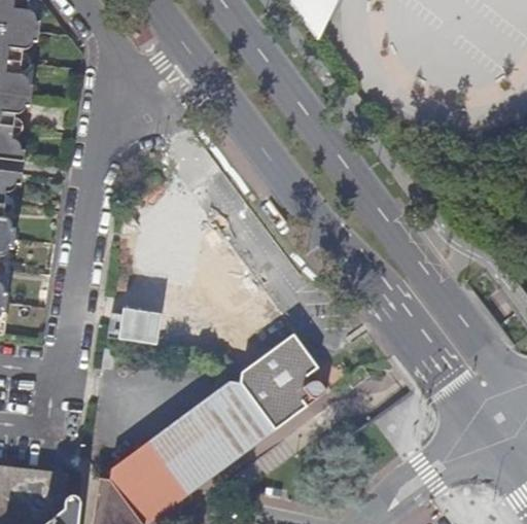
[(0,0),(0,155),(24,159),(25,150),(20,150),(20,146),(19,142),(15,140),(9,137),(10,126),(11,112),(20,113),(23,111),(25,108),(26,105),(30,105),(35,62),(18,60),(20,48),(25,48),(29,46),(31,44),(33,39),(37,39),(39,31),(40,22),(35,21),(35,15),(34,13),(31,11),(27,9),(24,8),(25,0),(0,0)]
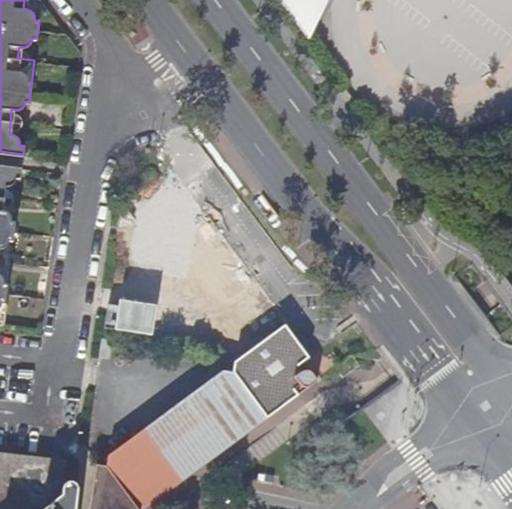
[(279,0),(306,34),(324,0),(279,0)]
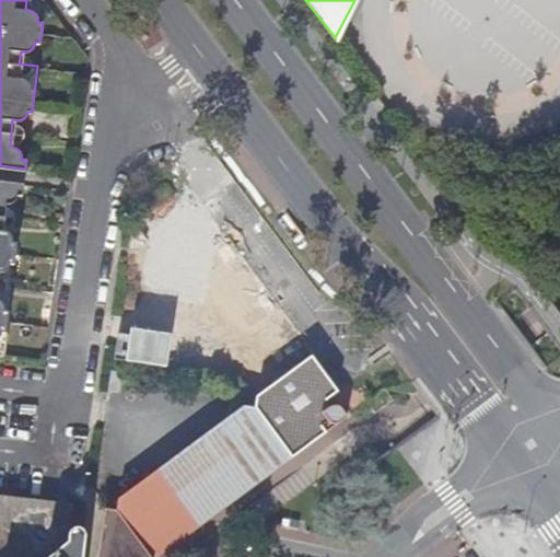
[(0,336),(2,331),(7,332),(8,321),(9,312),(4,311),(4,308),(3,304),(1,302),(0,300),(0,271),(1,271),(7,269),(9,267),(10,263),(14,263),(16,252),(16,243),(11,242),(11,239),(10,235),(9,233),(4,231),(0,231),(3,202),(9,202),(12,201),(15,198),(16,194),(23,195),(24,184),(0,181),(0,336)]
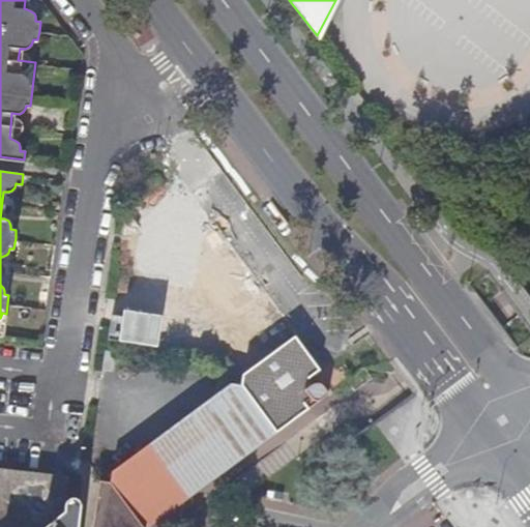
[(295,334),(176,176),(128,212),(124,243),(136,244),(139,225),(248,370),(295,334)]
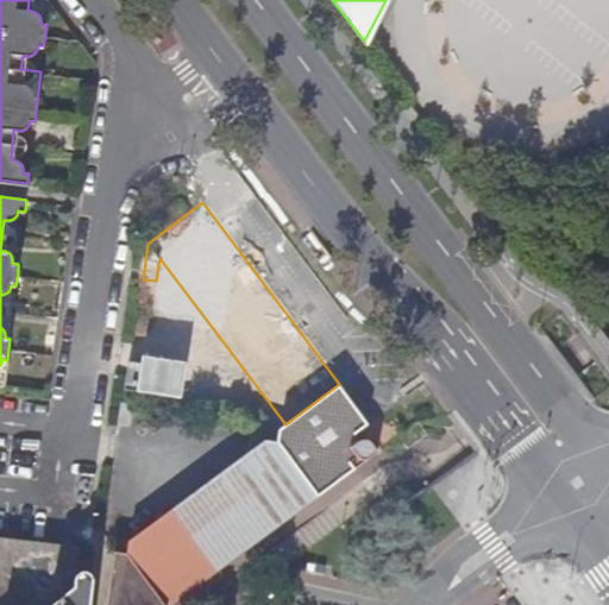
[(106,604),(169,604),(357,467),(351,459),(356,457),(358,458),(363,459),(369,458),(380,451),(372,441),(368,438),(365,438),(358,438),(355,433),(368,422),(339,384),(286,424),(278,428),(277,440),(267,439),(129,540),(127,552),(114,550),(106,604)]
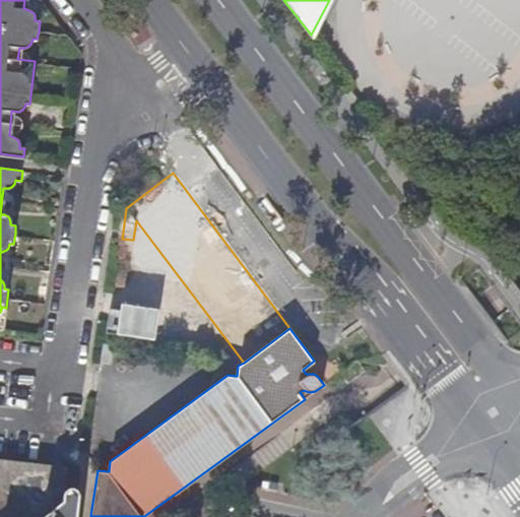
[(113,343),(104,341),(101,362),(110,362),(113,343)]
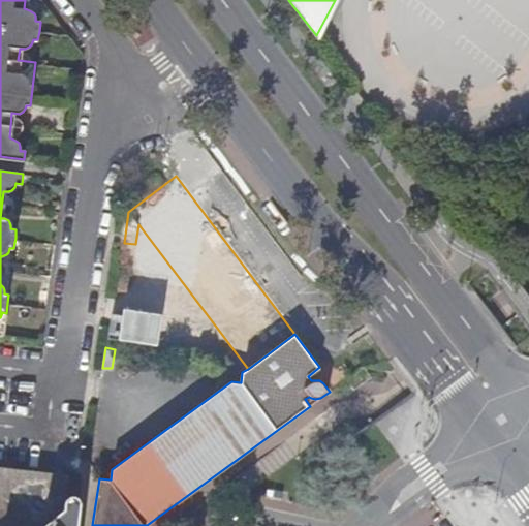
[(76,525),(80,503),(76,500),(73,498),(70,498),(65,500),(68,474),(0,466),(0,525),(76,525)]
